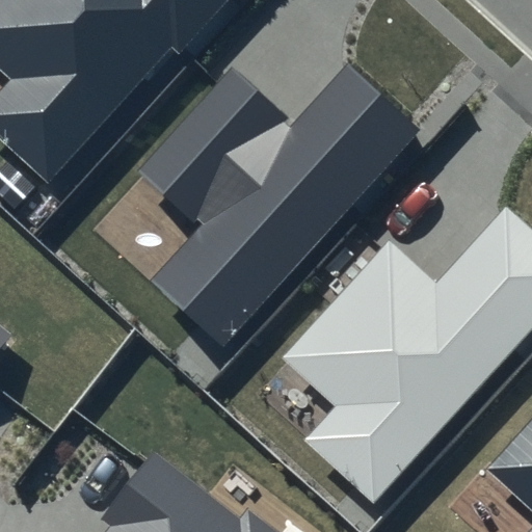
[(227,0),(0,0),(0,63),(15,78),(0,94),(0,136),(50,181),(170,45),(180,53),(227,0)]
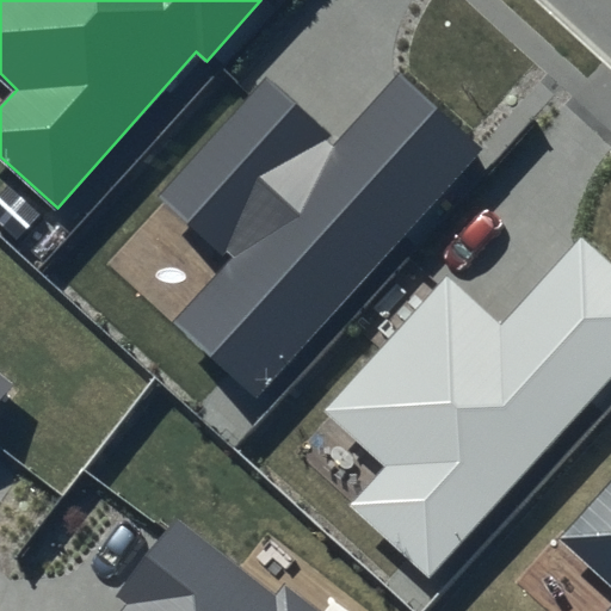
[(335,141),(267,79),(162,196),(230,257),(171,322),(258,401),(487,148),(400,71),(335,141)]
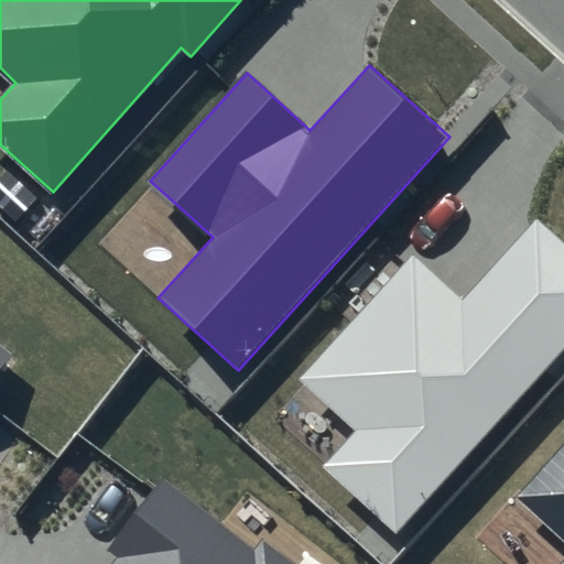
[(563,345),(563,249),(537,225),(464,306),(408,257),(297,381),(354,431),(322,468),(397,534),(563,345)]
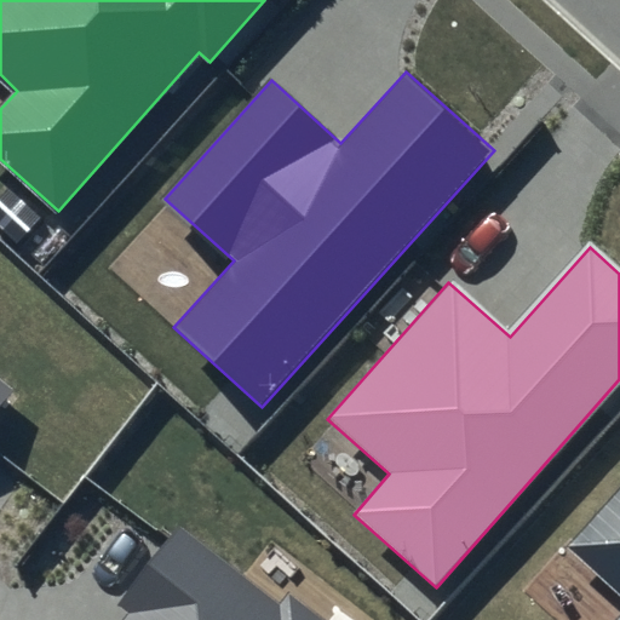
[(0,406),(13,389),(0,378),(0,406)]
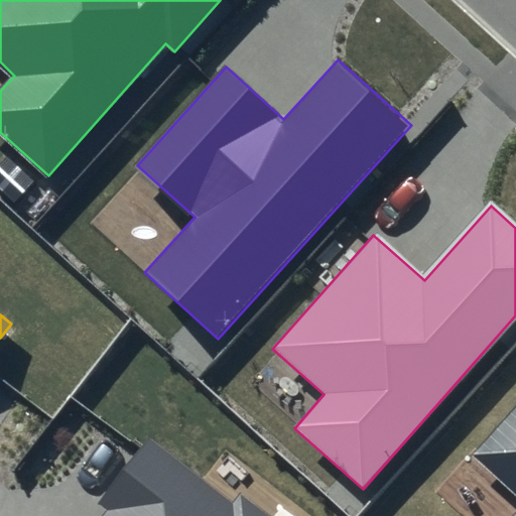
[(515,515),(515,410),(475,456),(515,493),(515,513),(513,515),(515,515)]
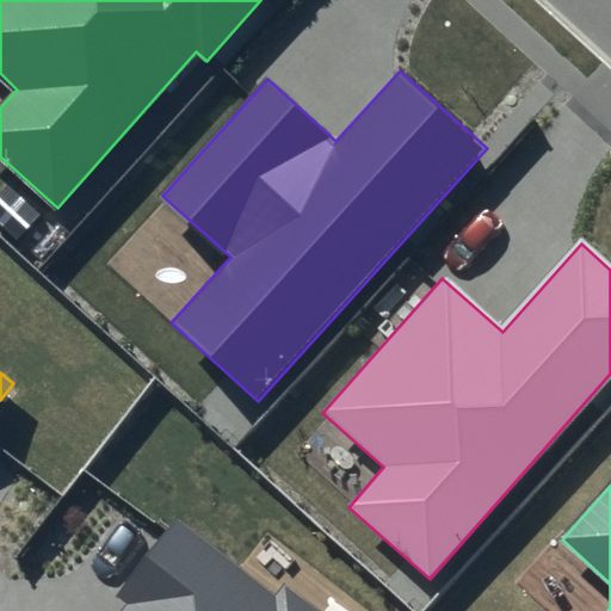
[(273,594),(177,519),(117,596),(128,604),(121,610),(321,610),(283,581),(273,594)]
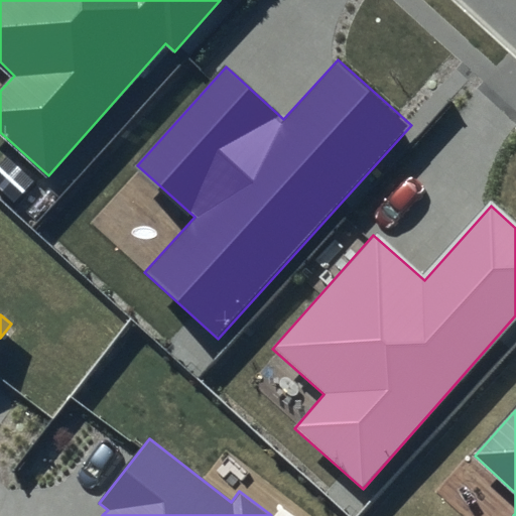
All buildings are outlined.
